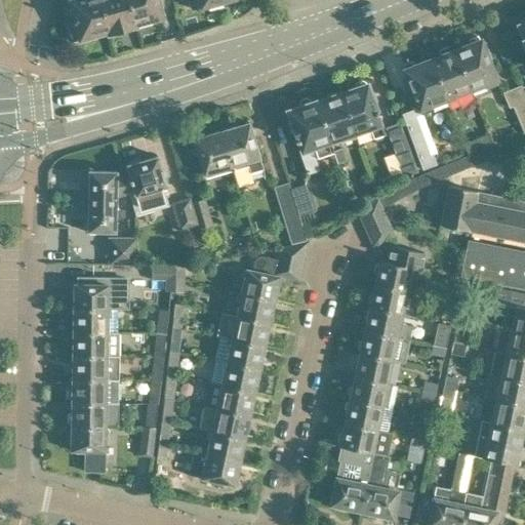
[(110,35),(101,0),(71,0),(69,1),(74,19),(72,21),(72,22),(66,24),(70,42),(81,39),(82,42),(110,35)]
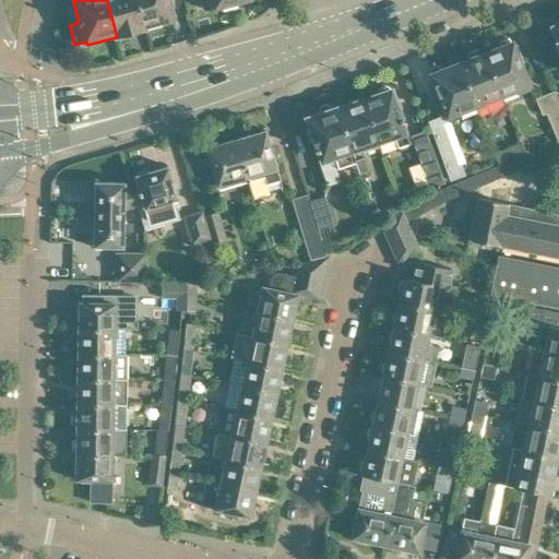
[(145,30),(138,0),(107,0),(117,37),(145,30)]
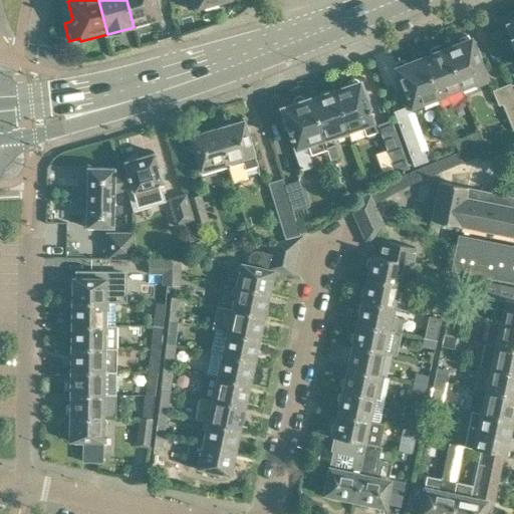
[(158,17),(153,0),(126,0),(134,27),(148,24),(147,20),(158,17)]
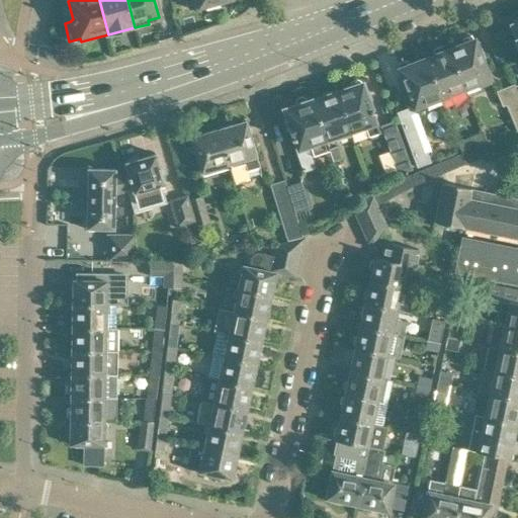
[(186,0),(189,9),(203,6),(203,10),(220,6),(219,1),(223,0),(186,0)]
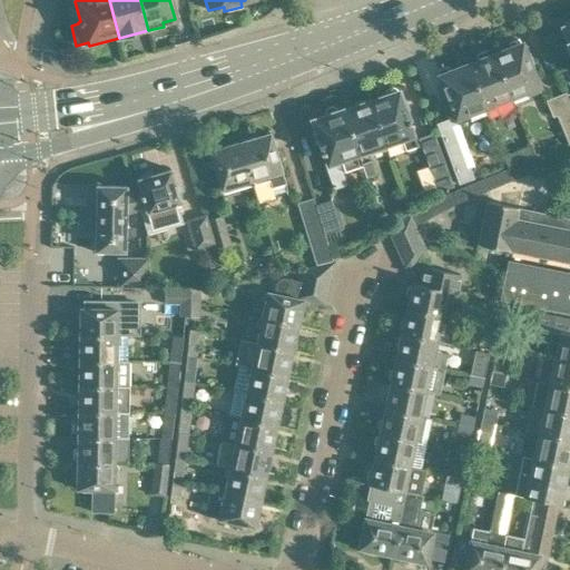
[(540,88),(527,52),(524,53),(521,45),(517,40),(508,43),(510,49),(494,55),(511,99),(540,88)]
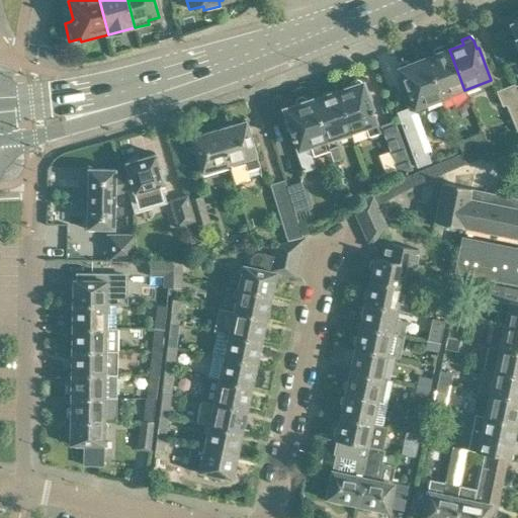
[(464,90),(449,50),(448,49),(443,47),(435,50),(432,55),(433,56),(425,59),(441,101),(451,97),(450,95),(464,90)]
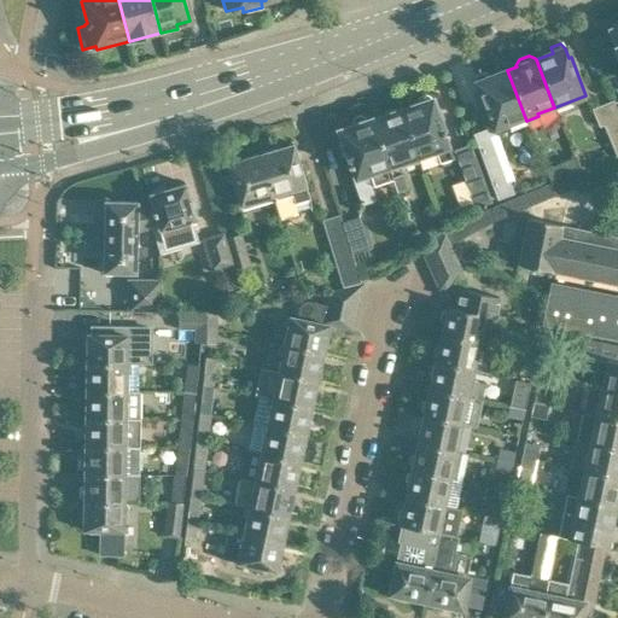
[(477,75),(477,82),(481,92),(478,93),(493,132),(495,130),(496,134),(509,128),(511,132),(528,124),(526,121),(507,70),(488,77),(485,73),(477,75)]
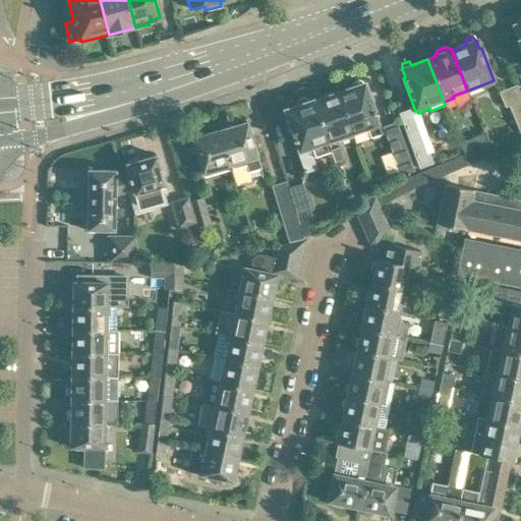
[(352,89),(340,94),(353,133),(354,133),(366,128),(370,137),(385,132),(383,127),(380,128),(373,111),(375,110),(368,92),(366,93),(362,82),(362,81),(361,81),(361,80),(360,80),(359,80),(359,79),(358,79),(357,79),(356,79),(356,80),(355,80),(354,80),(354,81),(353,81),(353,82),(352,82),(352,83),(352,84),(351,84),(351,85),(351,87),(352,89)]
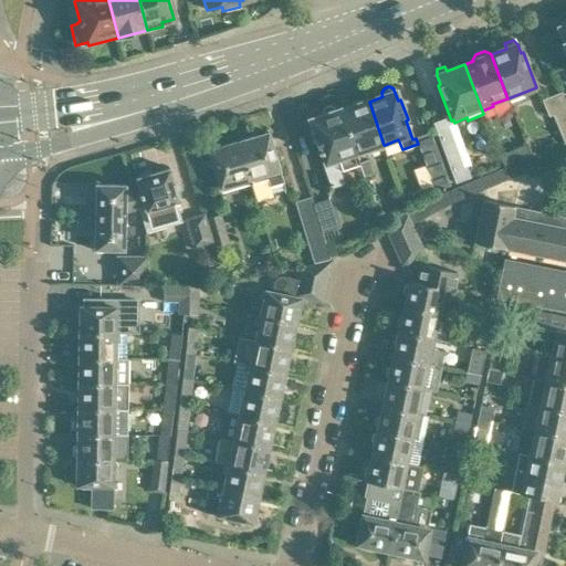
[(565,102),(563,93),(562,91),(542,100),(548,116),(553,115),(565,143),(565,142),(565,102)]
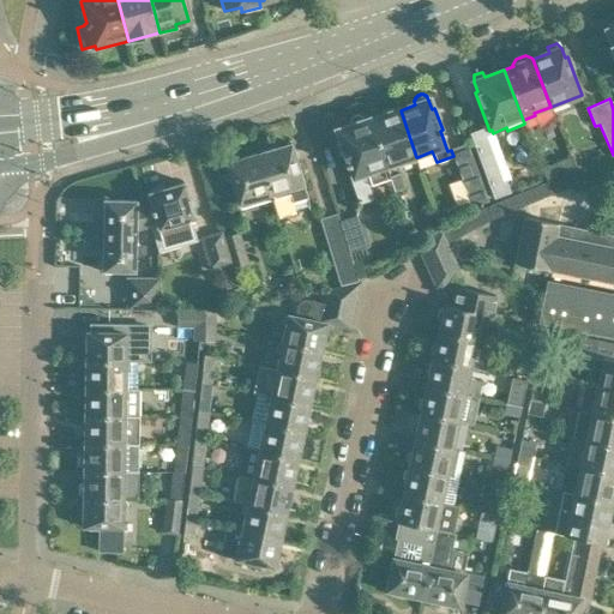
[(416,157),(401,109),(393,113),(390,109),(383,112),(381,115),(369,120),(386,167),(387,167),(397,163),(397,167),(419,160),(417,157),(416,157)]
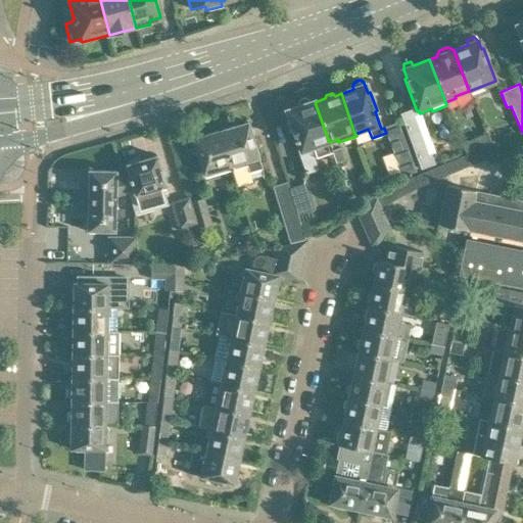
[(329,142),(315,102),(315,101),(310,103),(310,102),(308,101),(307,100),(306,99),(304,98),(303,98),(301,99),(300,99),(299,100),(298,101),(298,102),(297,103),(297,104),(297,105),(298,106),(286,110),(289,120),(287,121),(305,174),(319,169),(315,157),(332,152),(332,150),(330,142),(329,142)]
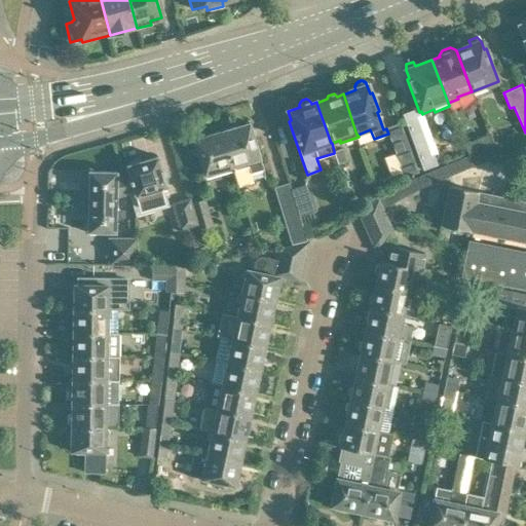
[(438,163),(422,121),(408,126),(423,168),(438,163)]
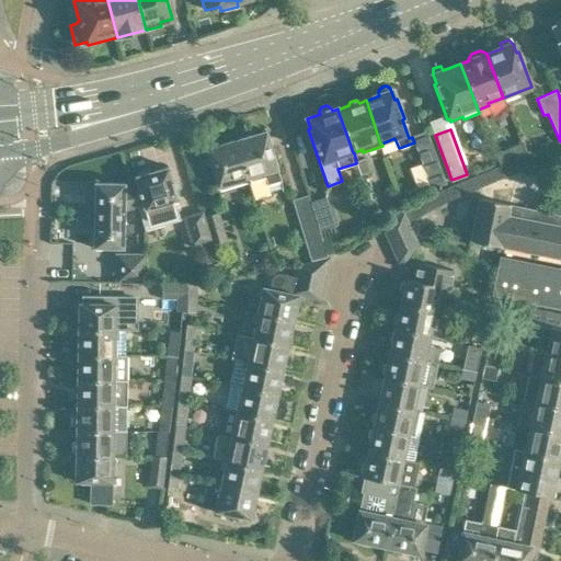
[(504,146),(527,142),(526,129),(502,133),(504,146)]
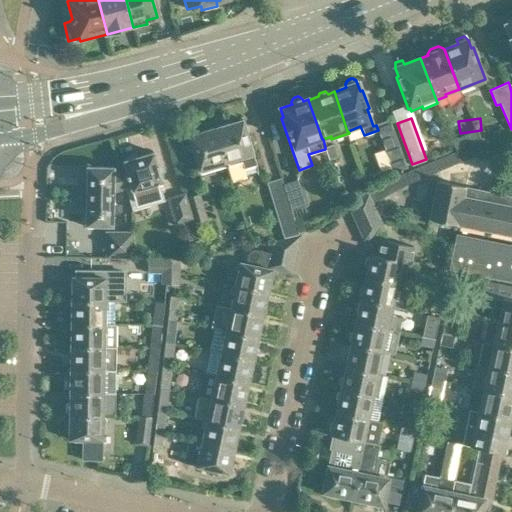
[(242,120),(215,128),(227,166),(231,179),(258,171),(256,165),(242,120)]
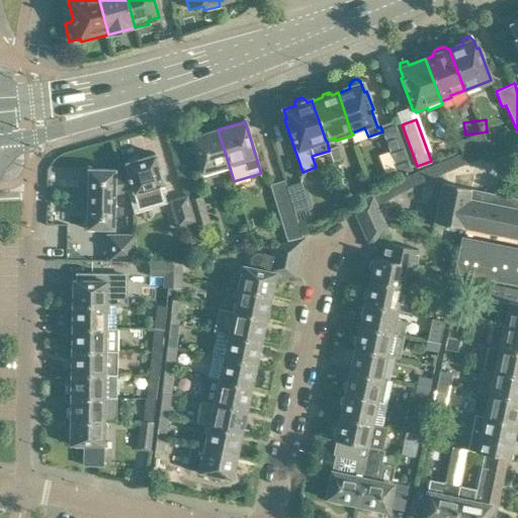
[(395,121),(380,126),(382,132),(399,174),(413,169),(397,126),(395,121)]
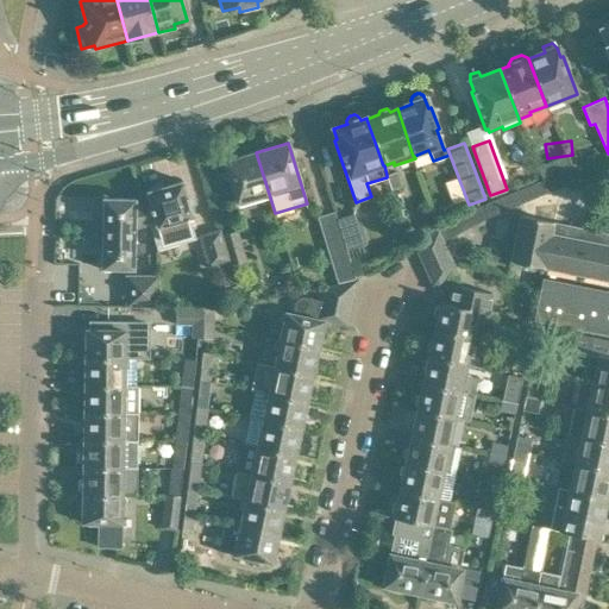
[(270,198),(256,152),(225,162),(238,207),(270,198)]
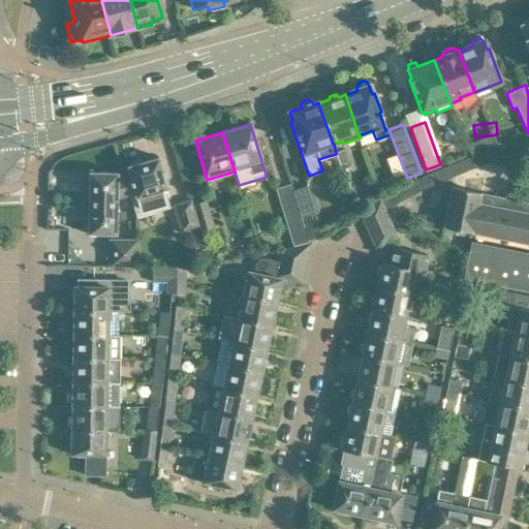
[(349,161),(345,149),(336,152),(336,154),(340,164),(349,161)]
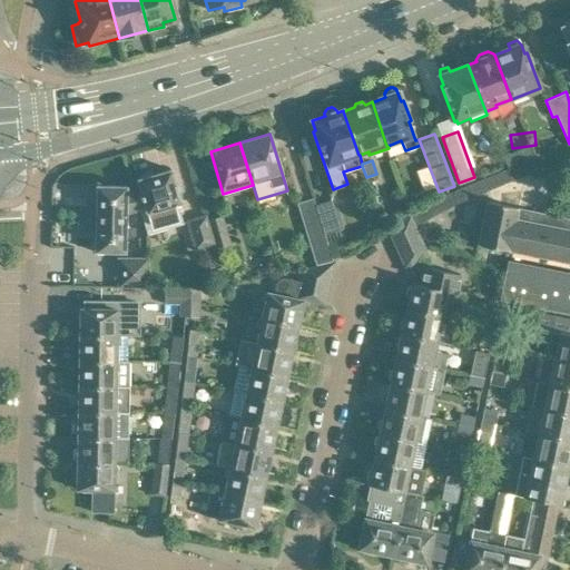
[(488,190),(534,172),(529,160),(482,179),(488,190)]
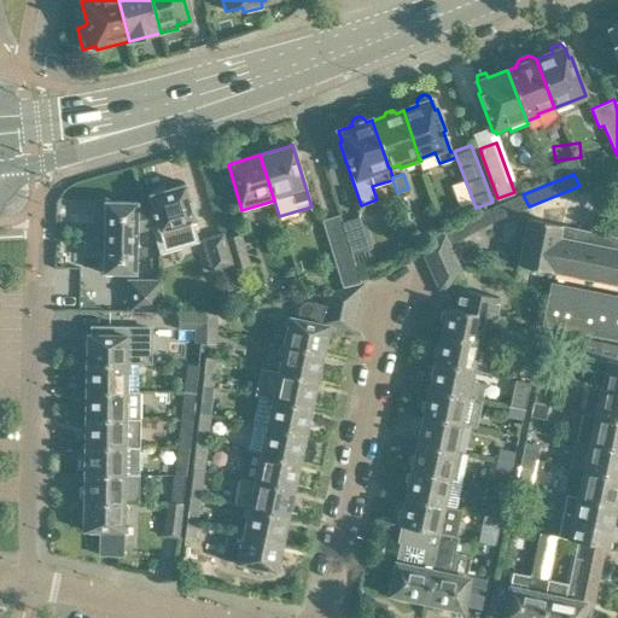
[(196,221),(185,184),(168,188),(167,188),(163,186),(155,190),(152,192),(151,193),(147,194),(151,204),(145,205),(152,227),(159,254),(198,243),(192,222),(196,221)]
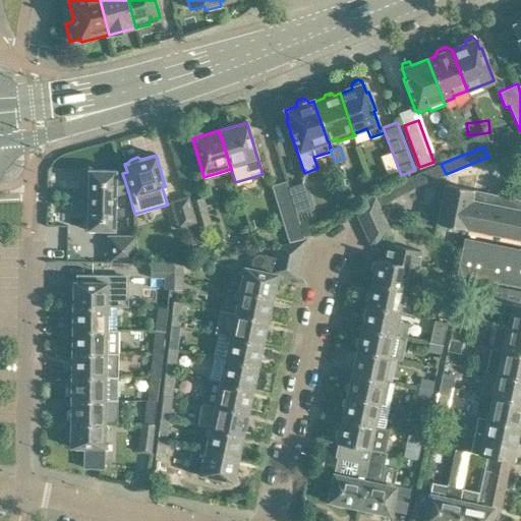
[(115,195),(128,191),(122,173),(115,176),(116,170),(88,169),(85,230),(114,231),(115,195)]
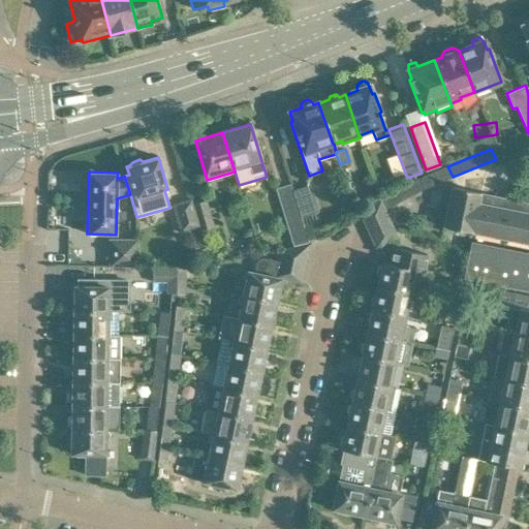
[(301,216),(292,189),(290,184),(276,188),(293,246),(293,247),(309,243),(301,216)]
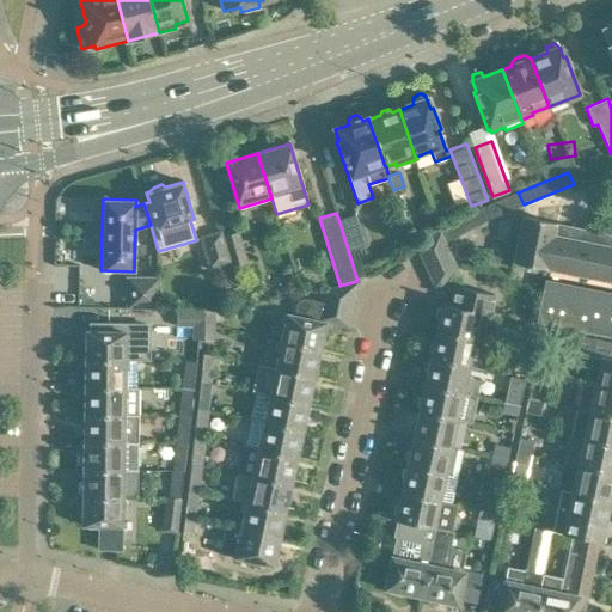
[(366,244),(356,214),(338,219),(348,250),(366,244)]
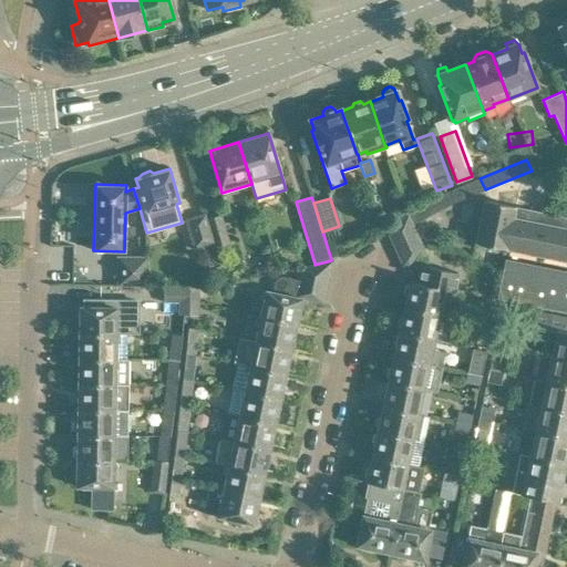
[(566,219),(514,209),(484,204),(476,246),(507,251),(507,250),(566,261),(566,272),(504,260),(496,299),(566,312),(566,219)]
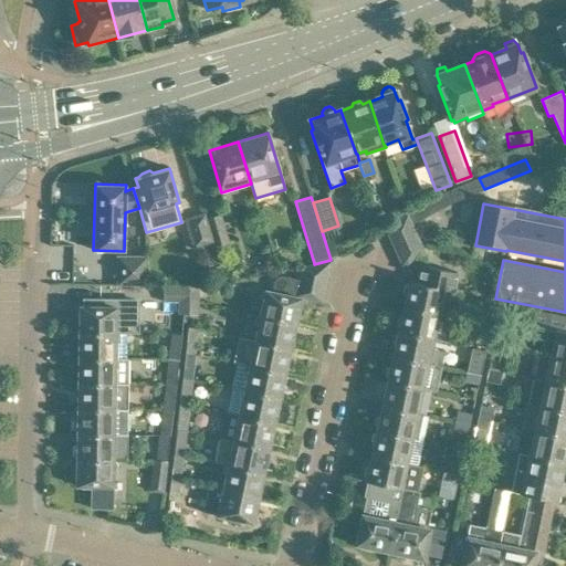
[(229,242),(221,213),(206,218),(213,241),(215,247),(229,242)]
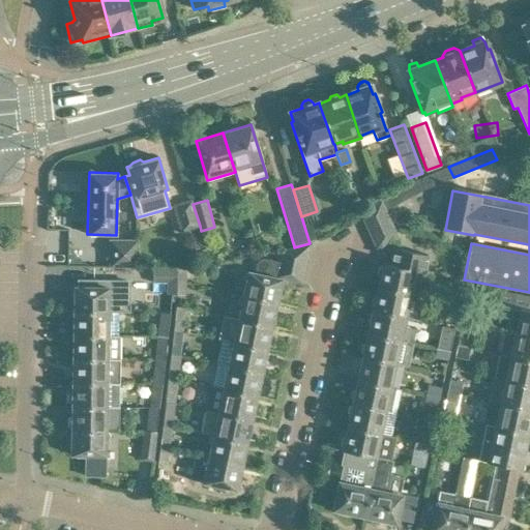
[(200,226),(193,204),(192,201),(174,206),(181,231),(200,226)]
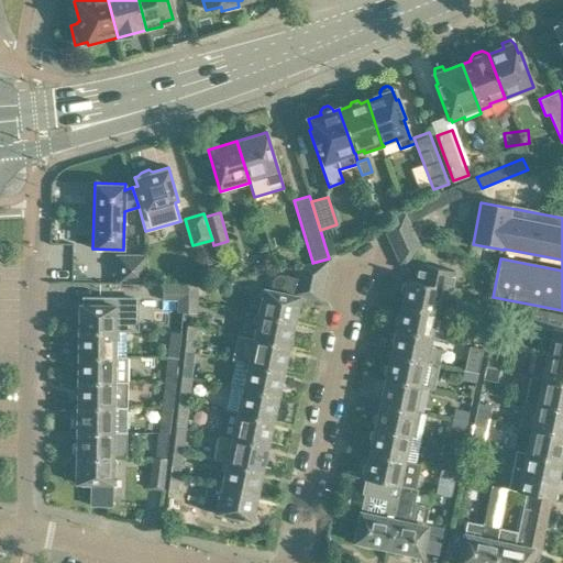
[(388,240),(411,229),(409,223),(405,214),(382,228),(388,240)]
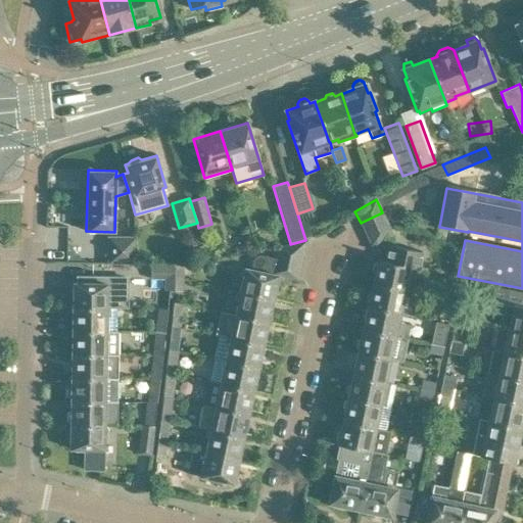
[(388,224),(382,212),(361,223),(366,235),(388,224)]
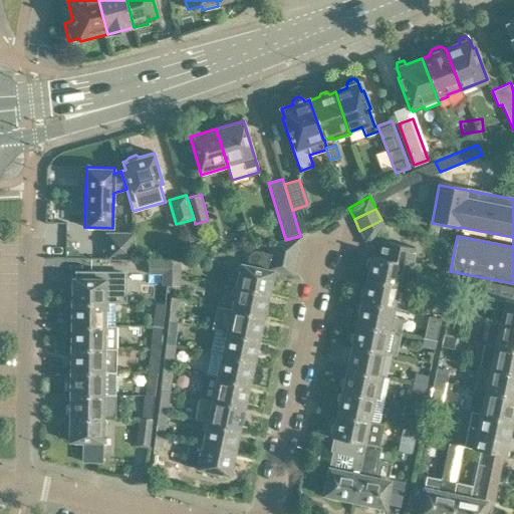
[(387,232),(381,220),(359,231),(364,242),(387,232)]
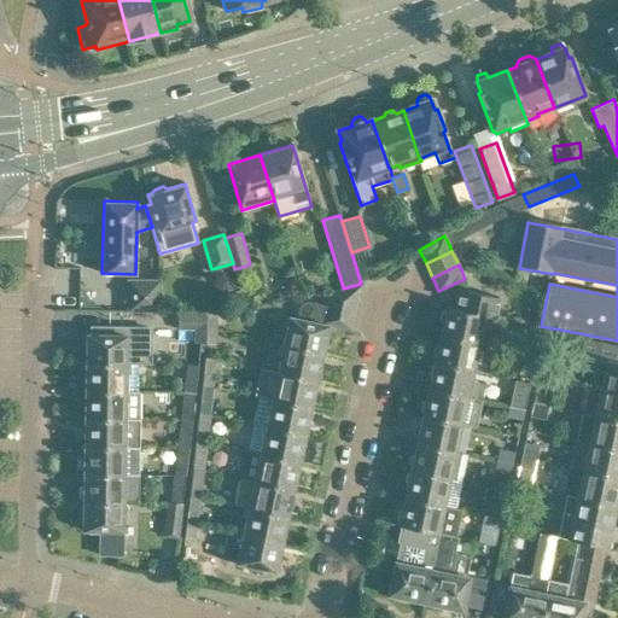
[(159,280),(127,280),(127,312),(159,313),(159,280)]
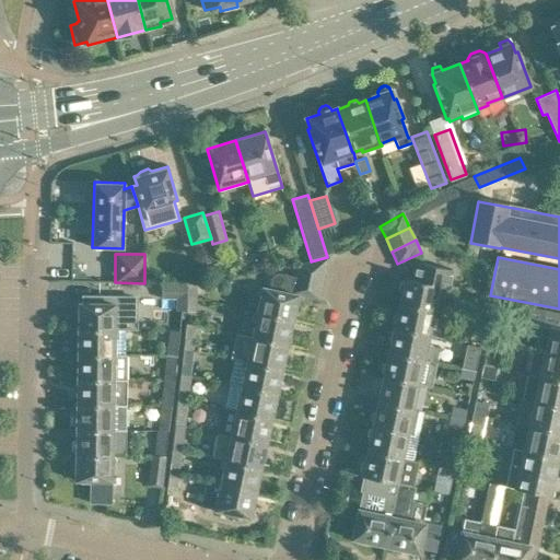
[(324,277),(328,258),(327,257),(311,261),(311,260),(295,265),(293,270),(324,277)]
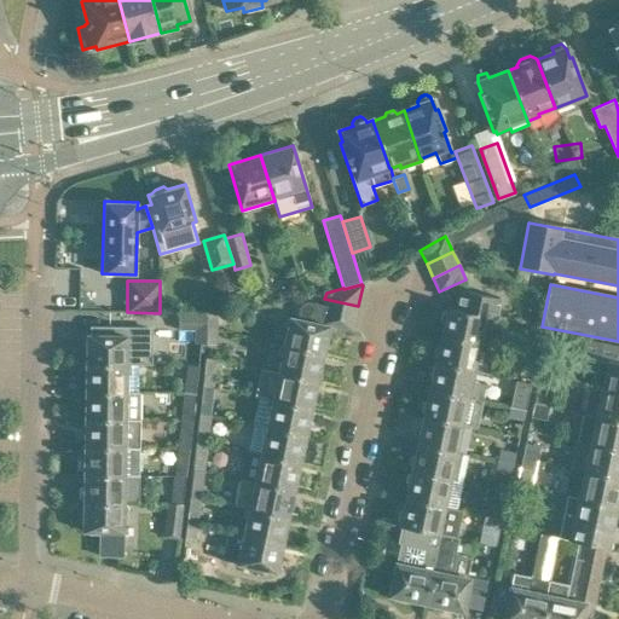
[(480,346),(487,316),(496,318),(499,298),(461,290),(457,310),(447,307),(447,311),(443,312),(441,322),(445,323),(441,337),(480,346)]
